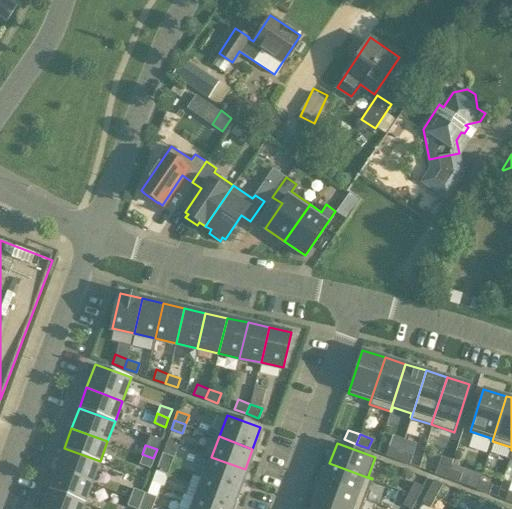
[(385,454),(397,459),(400,449),(388,445),(385,454)]
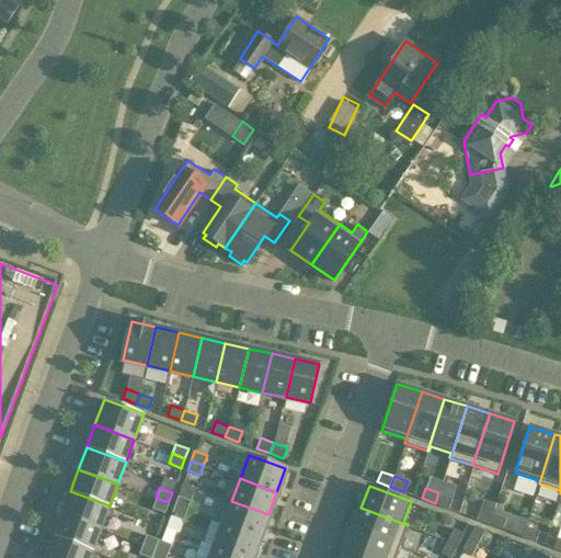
[(110,505),(70,491),(61,513),(101,528),(110,505)]
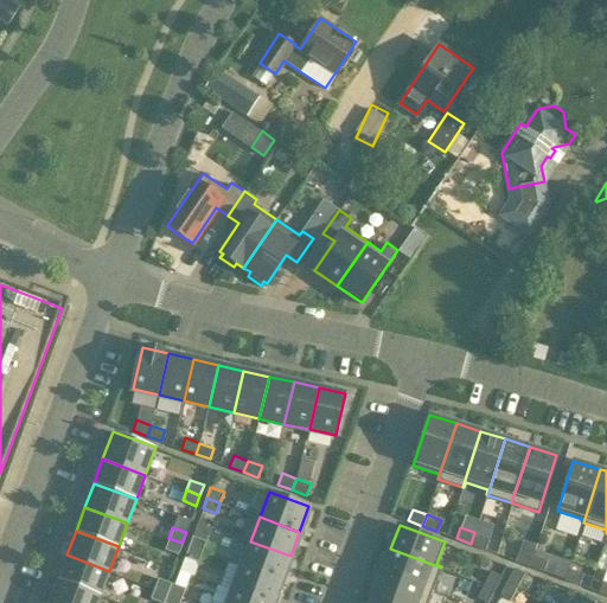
[(489,538),(474,532),(471,544),(485,549),(489,538)]
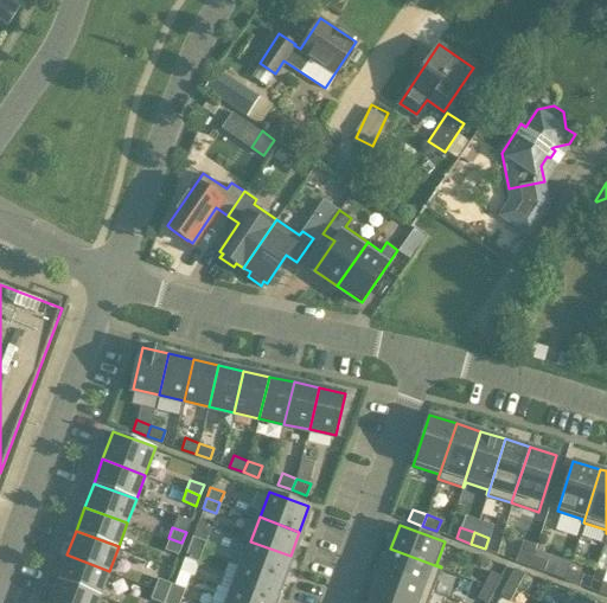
[(189,545),(202,550),(206,540),(192,534),(189,545)]
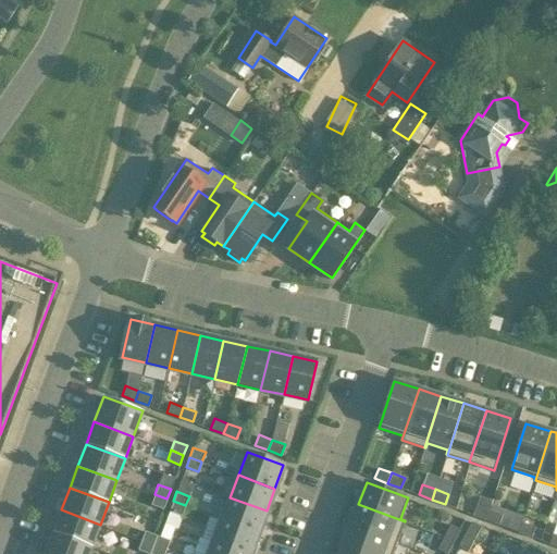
[(166,499),(155,494),(151,504),(163,508),(166,499)]
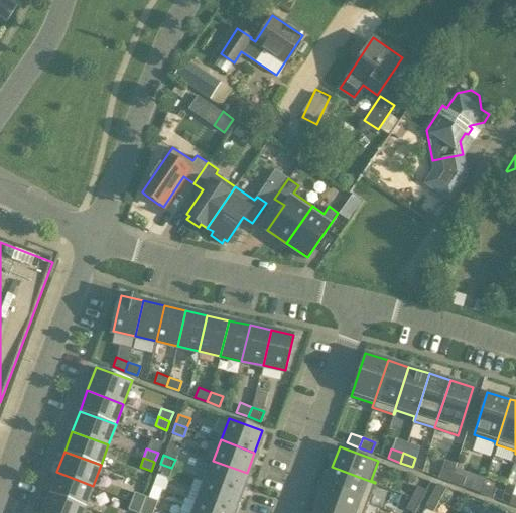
[(437,476),(449,481),(453,471),(457,463),(444,459),(437,476)]
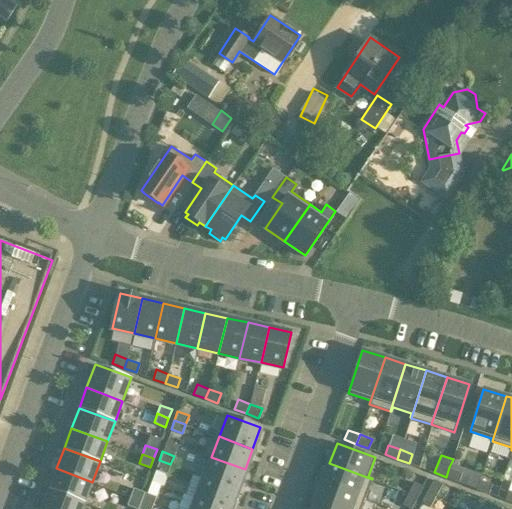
[(211,457),(204,477),(237,489),(245,469),(211,457)]
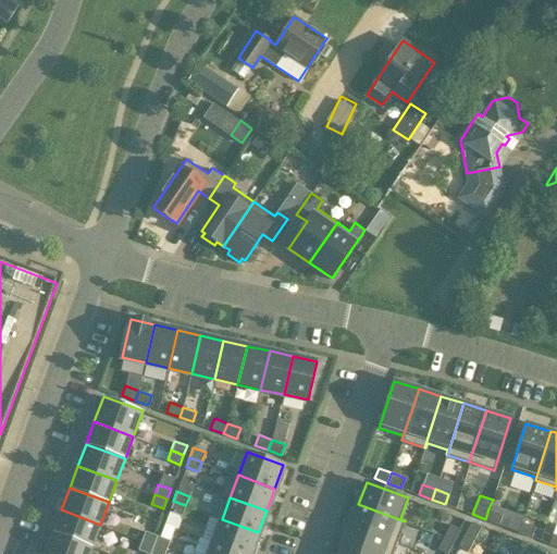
[(185,505),(173,501),(170,511),(182,515),(185,505)]
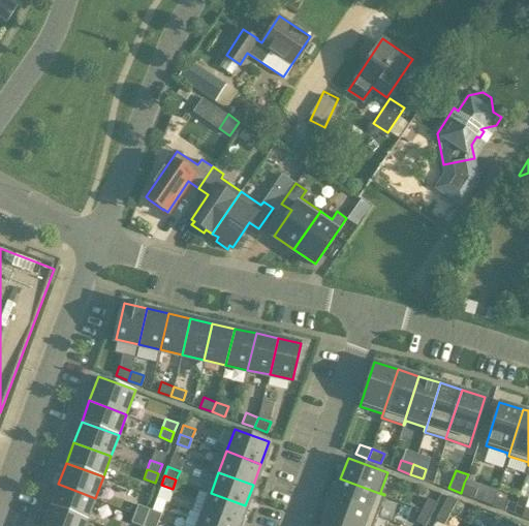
[(340,478),(333,498),(377,515),(384,495),(340,478)]
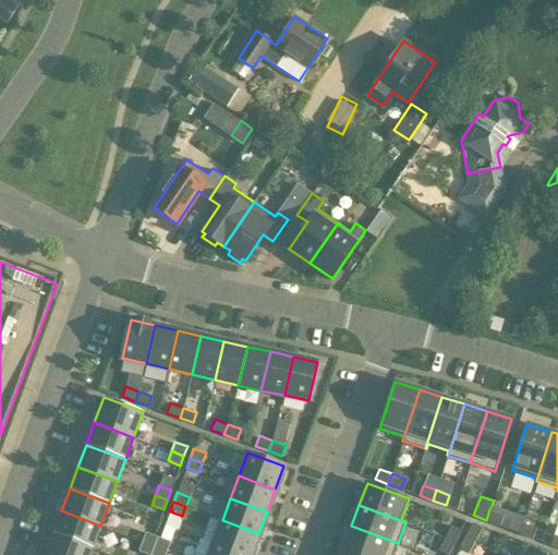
[(489,509),(486,520),(499,525),(504,515),(489,509)]
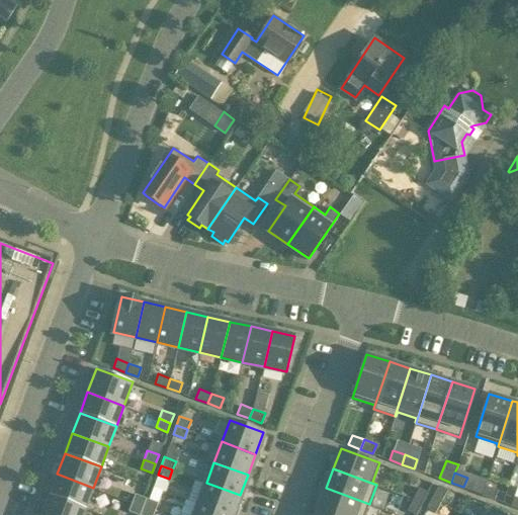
[(50,495),(86,508),(93,488),(57,474),(50,495)]
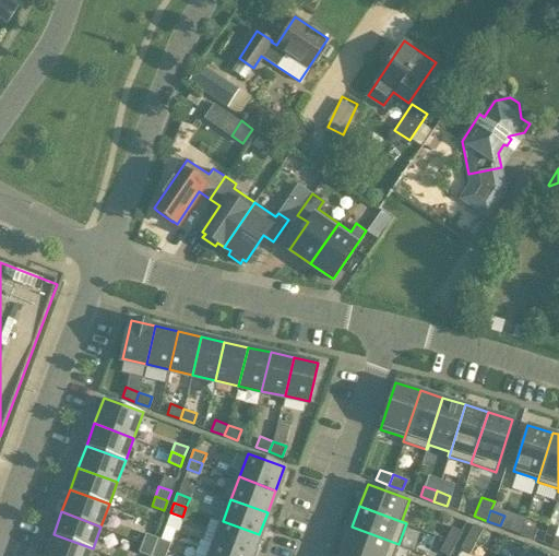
[(223,521),(214,543),(249,555),(251,555),(259,534),(223,521)]
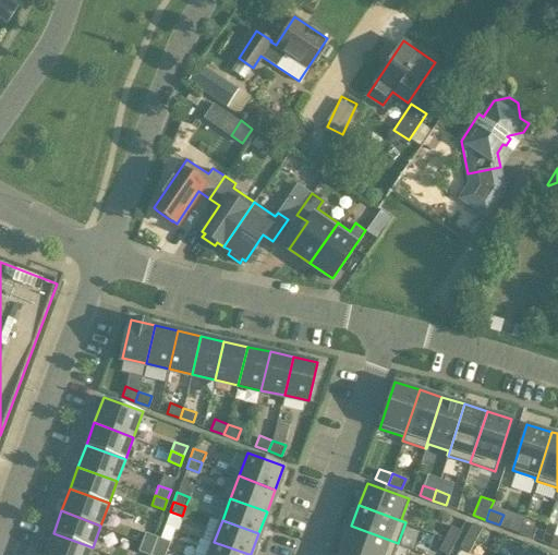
[(482,527),(472,521),(465,533),(475,539),(482,527)]
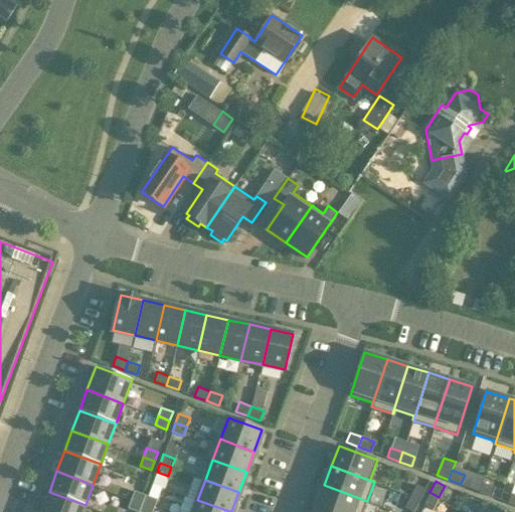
[(491,496),(495,486),(482,482),(479,491),(491,496)]
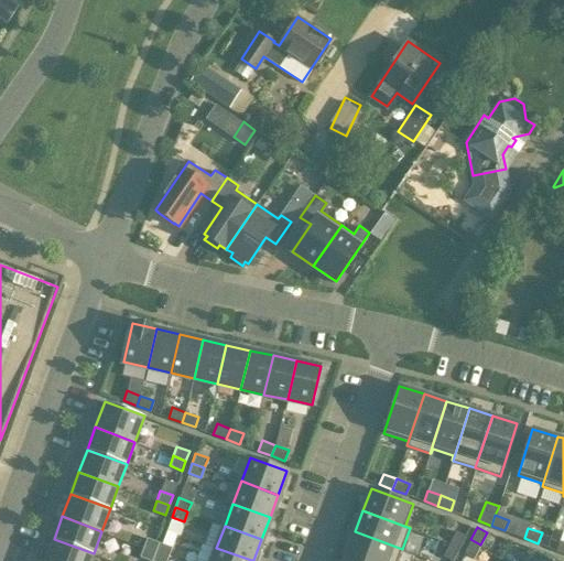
[(456,530),(449,542),(459,547),(466,535),(456,530)]
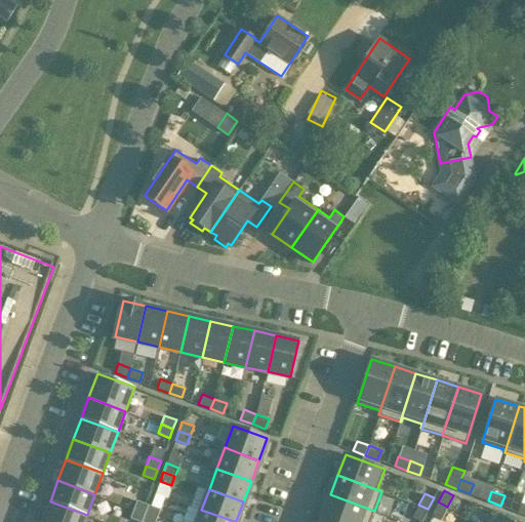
[(330,494),(323,514),(345,521),(369,521),(374,511),(330,494)]
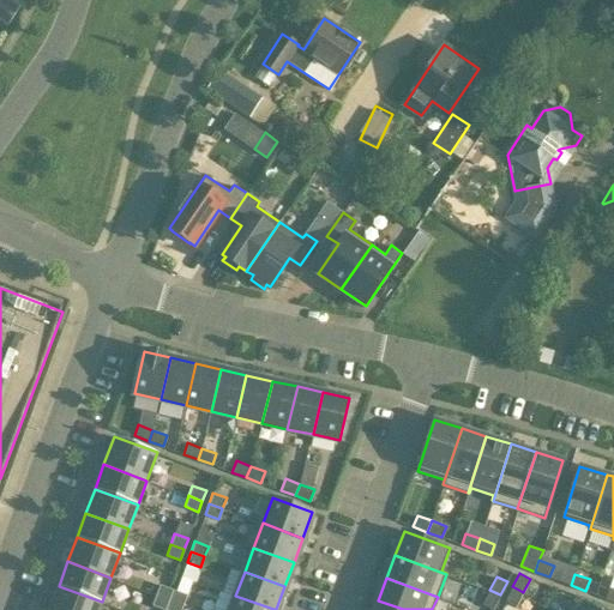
[(169,599),(173,589),(174,589),(160,584),(156,595),(169,599)]
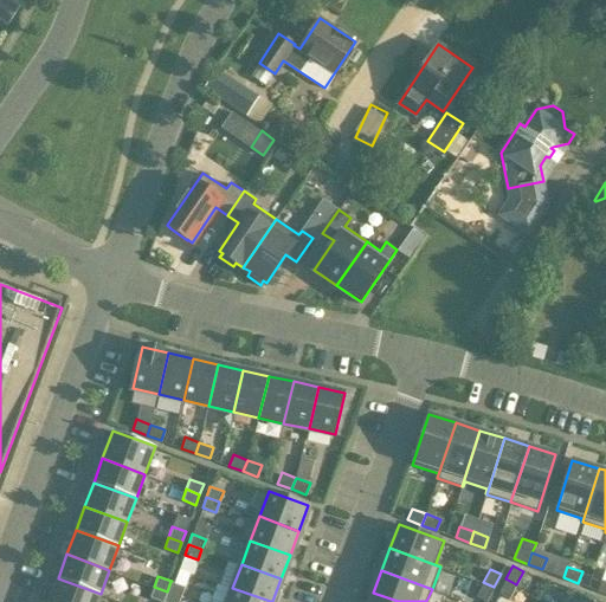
[(49,601),(97,601),(101,594),(58,578),(49,601)]
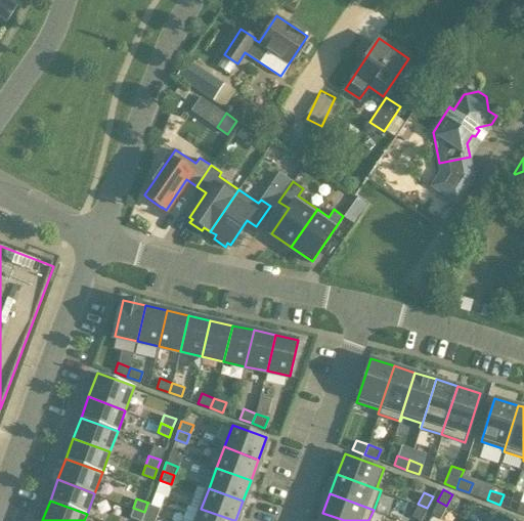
[(440,517),(446,506),(437,501),(431,513),(440,517)]
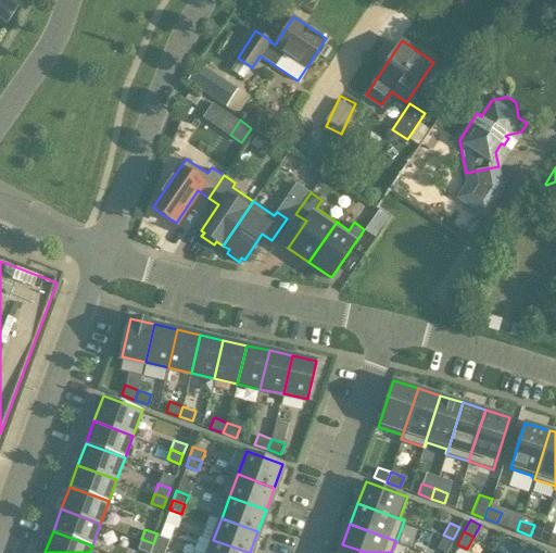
[(153,543),(165,548),(169,538),(158,533),(156,533),(153,543)]
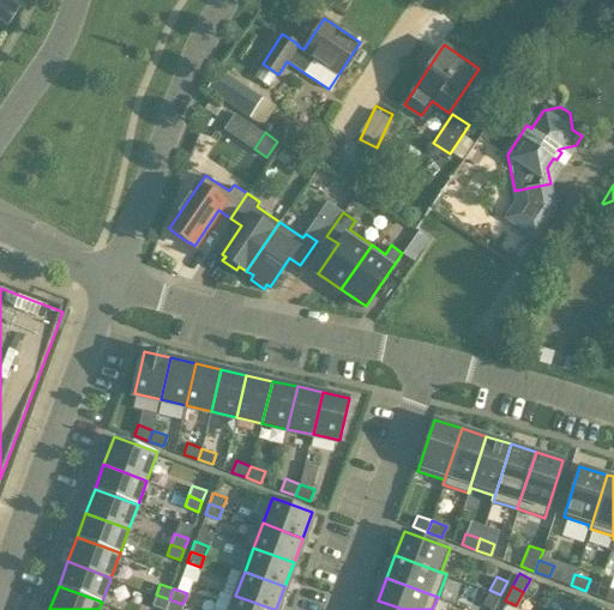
[(493,609),(500,595),(489,590),(482,603),(493,609)]
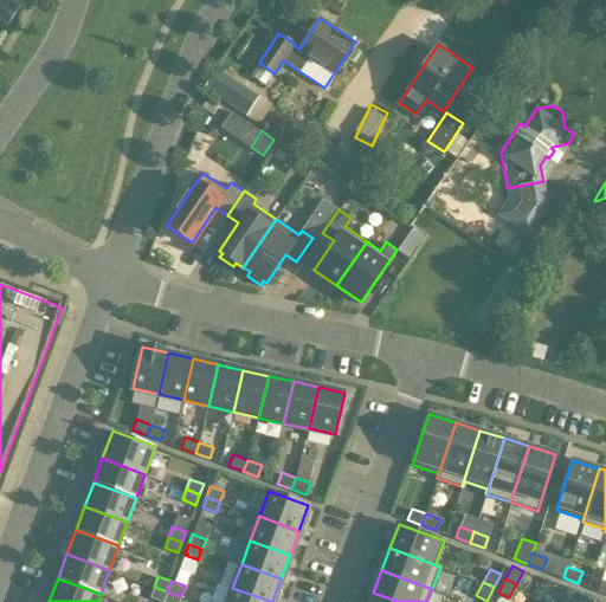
[(167,591),(154,587),(150,596),(163,601),(167,591)]
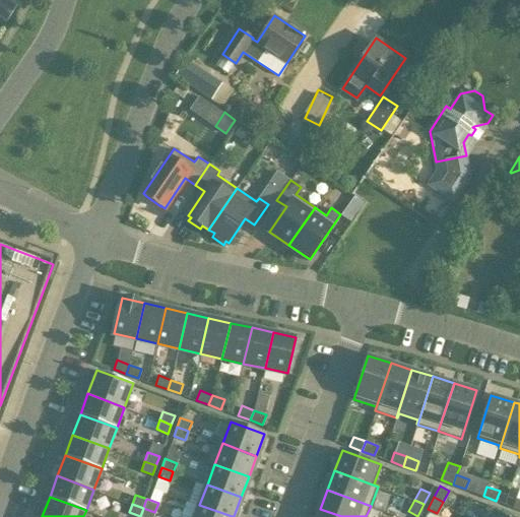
[(232,516),(199,505),(194,516),(232,516)]
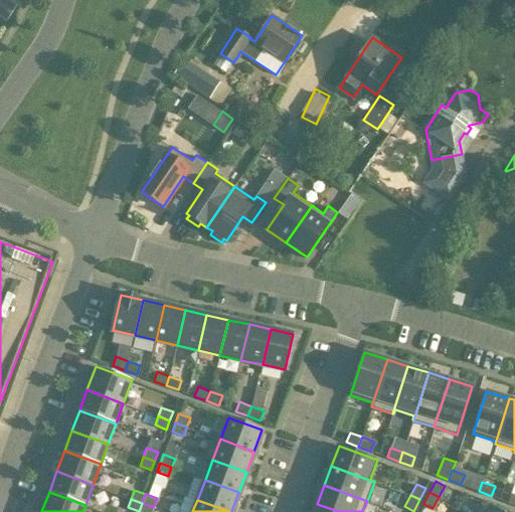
[(498,511),(482,501),(474,511),(498,511)]
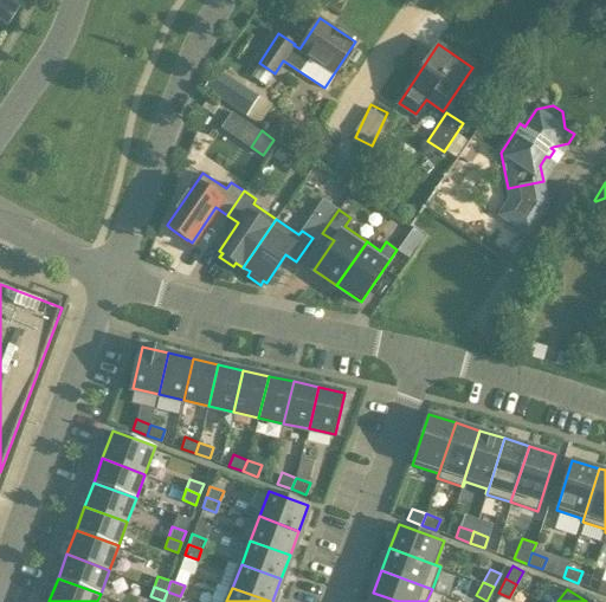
[(178,601),(180,596),(167,591),(163,601),(165,601),(178,601)]
